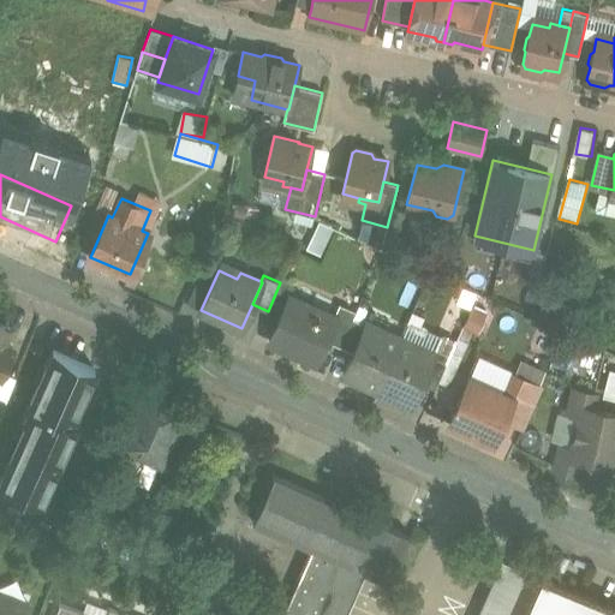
[(290,297),(270,341),(316,362),(326,340),(336,317),(334,317),(290,297)]
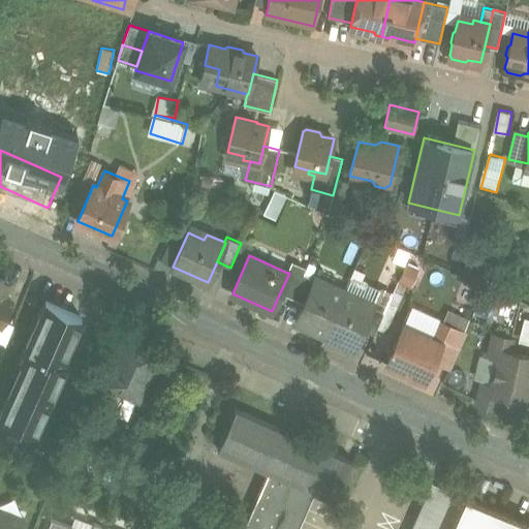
[(306,268),(292,261),(287,273),(289,273),(280,292),(292,298),(304,273),(306,268)]
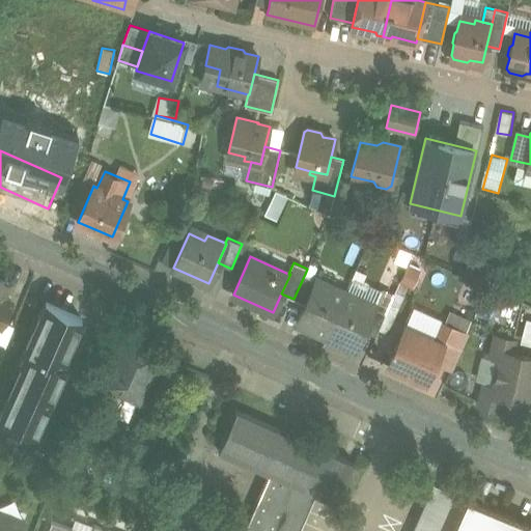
[(407,267),(404,285),(420,286),(422,269),(407,267)]
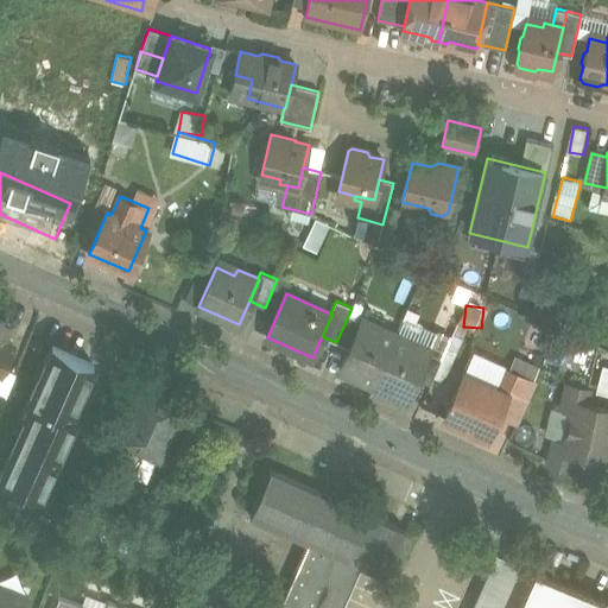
[(349,314),(336,342),(349,348),(362,320),(349,314)]
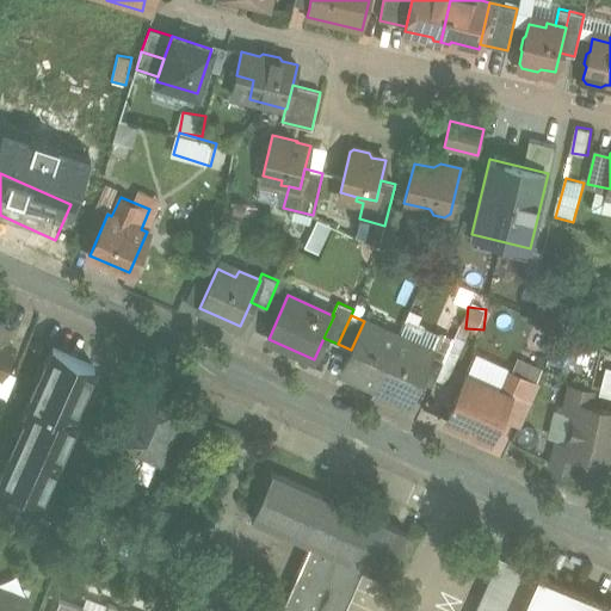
[(8,325),(0,320),(0,372),(2,375),(14,347),(1,341),(8,325)]
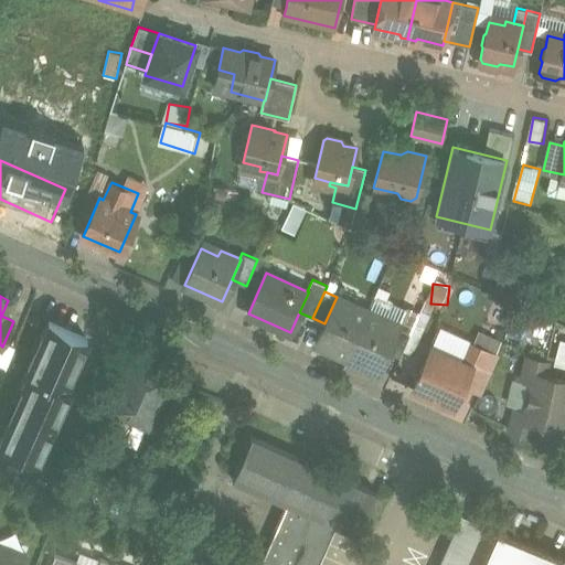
[(368,311),(337,297),(324,323),(316,343),(347,358),(368,311)]
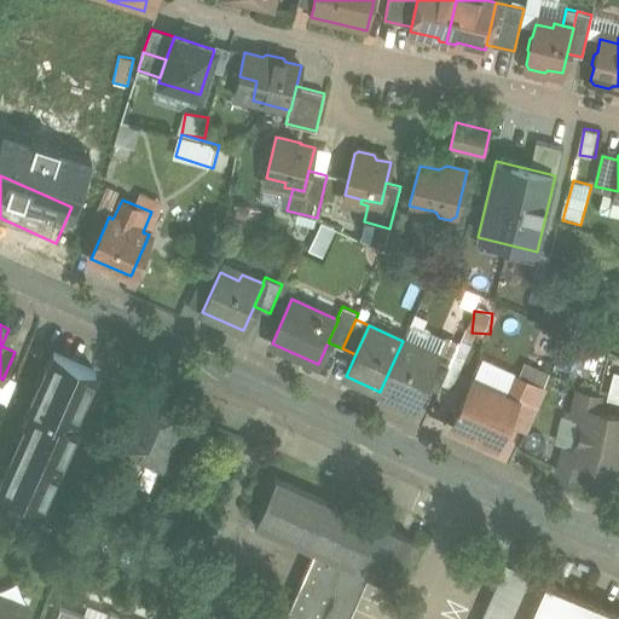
[(403,341),(380,392),(415,408),(424,385),(438,357),(403,341)]
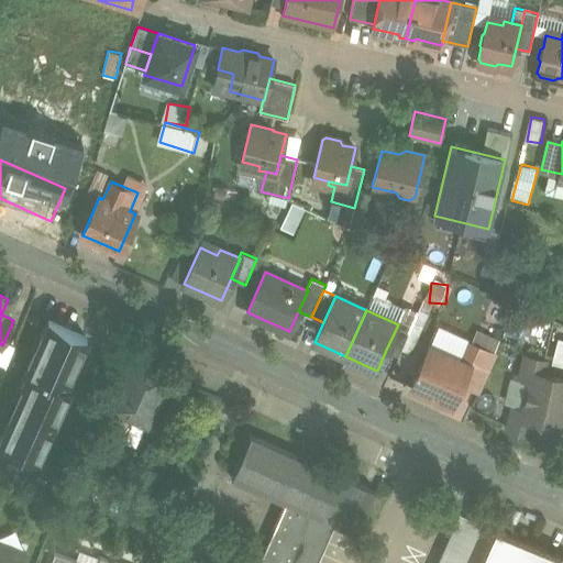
[(54,323),(47,339),(44,338),(29,372),(33,373),(10,426),(13,427),(7,442),(2,440),(1,441),(37,457),(51,428),(50,427),(54,418),(55,418),(69,387),(64,385),(68,375),(69,376),(86,338),(50,321),(50,322),(54,323)]
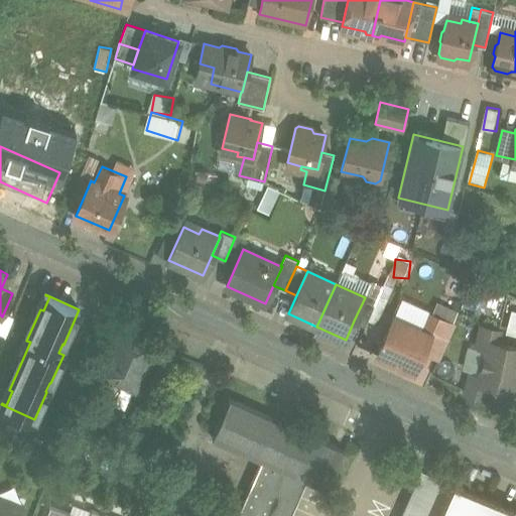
[(365,297),(354,320),(365,326),(375,302),(365,297)]
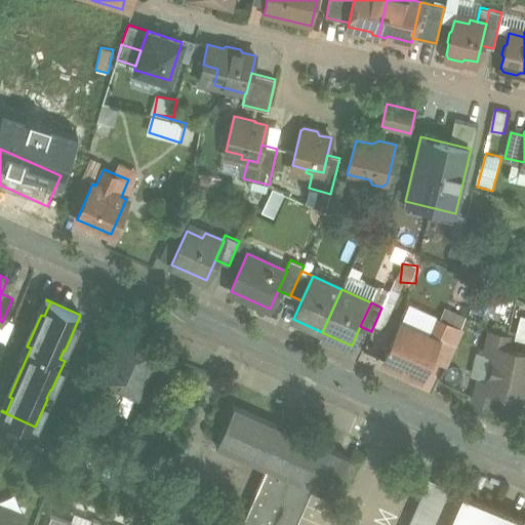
[(524,316),(522,316),(515,339),(524,341),(524,316)]
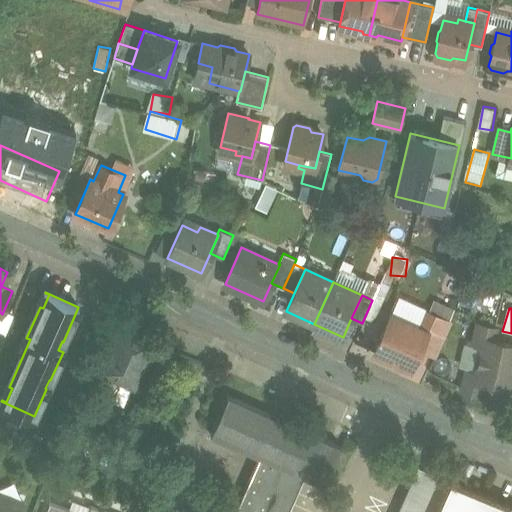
[(450,322),(427,312),(420,328),(427,331),(420,348),(435,355),(450,322)]
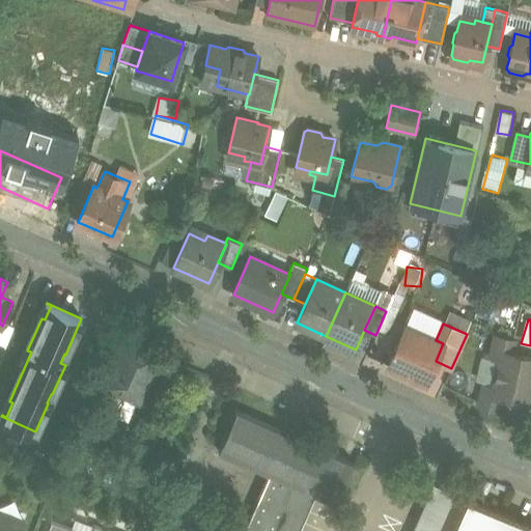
[(436,340),(406,327),(388,365),(426,382),(436,361),(443,343),(436,340)]
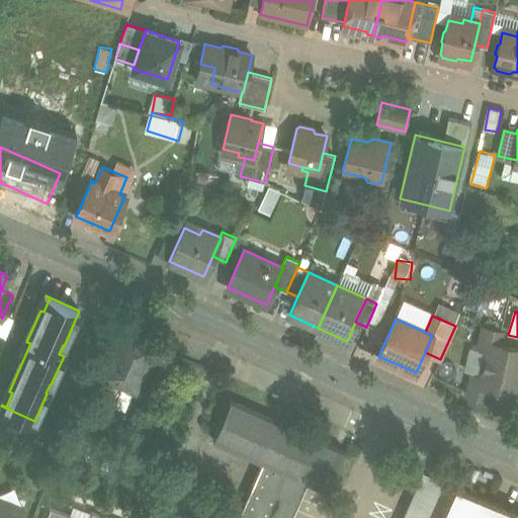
[(120,325),(100,371),(111,375),(124,381),(136,386),(156,341),(120,325)]
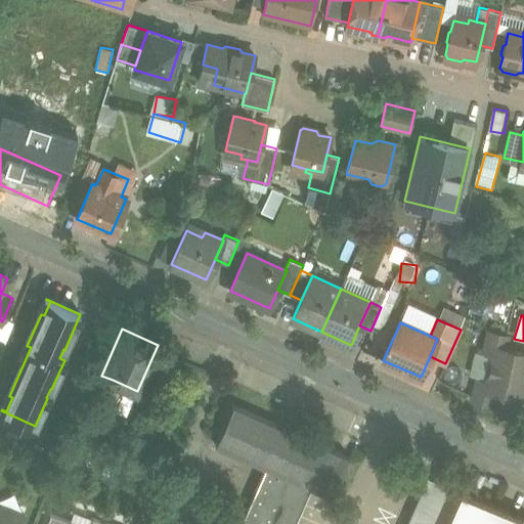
[(507,336),(489,332),(485,351),(493,353),(487,382),(478,380),(474,399),(491,403),(493,391),(520,398),(523,381),(523,352),(505,348),(507,336)]
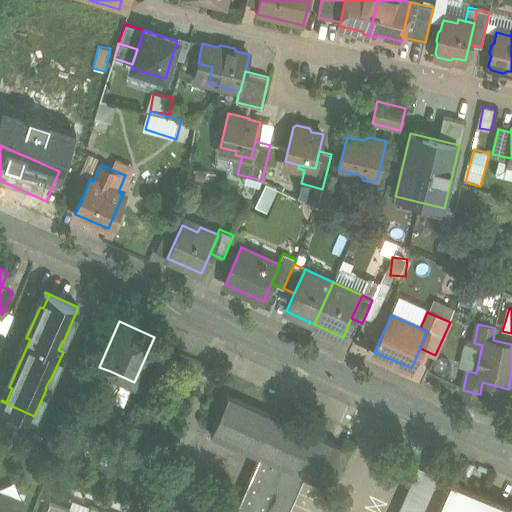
[(123,377),(110,371),(100,394),(113,399),(123,377)]
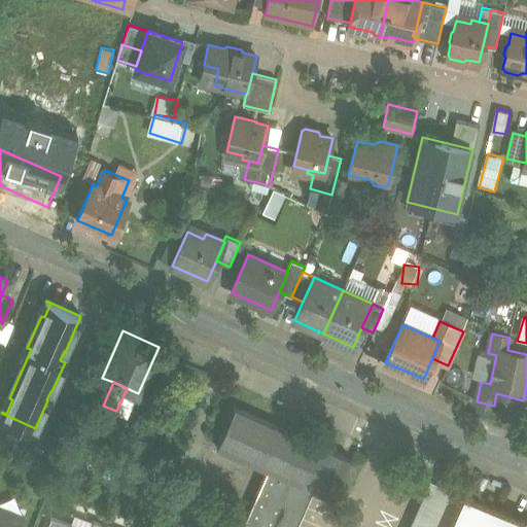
[(268,469),(241,526),(295,526),(313,489),(336,499),(353,459),(235,408),(217,447),(268,469)]
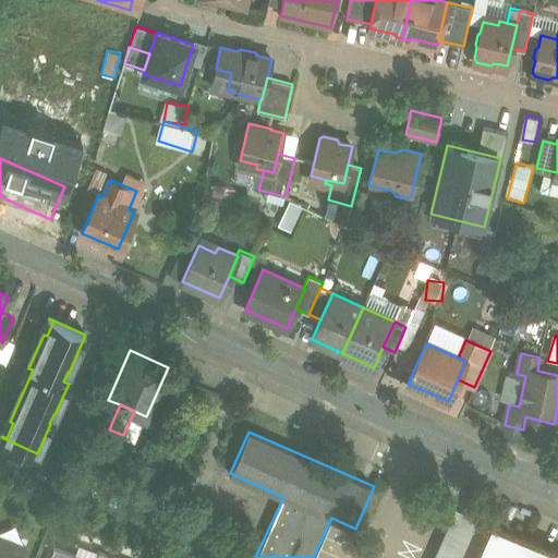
[(494,524),(460,509),(437,557),(557,557),(557,552),(557,553),(557,552),(495,523),(494,524)]
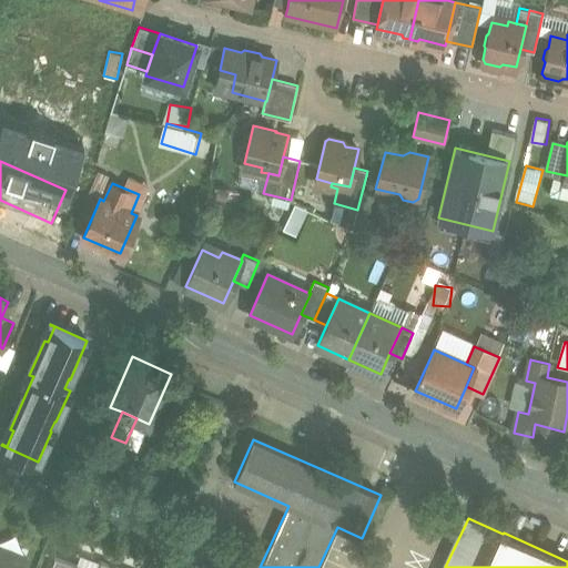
[(0,567),(22,567),(27,556),(26,556),(24,560),(0,551),(0,567)]
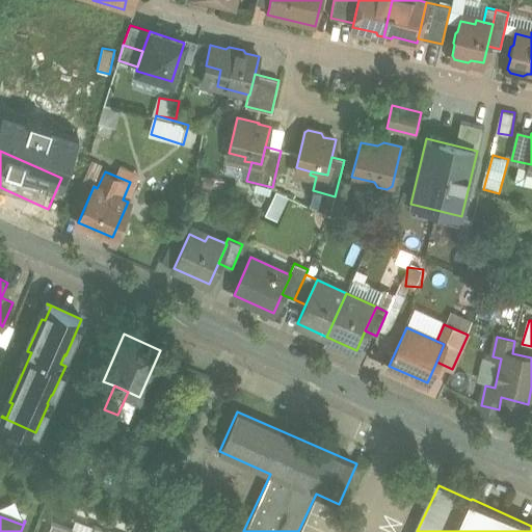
[(113,531),(96,525),(92,531),(81,531),(52,521),(48,531),(113,531)]
